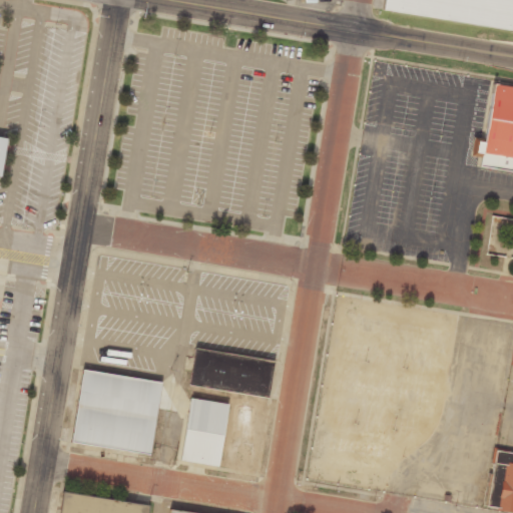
[(512,0),(382,0),(381,8),(512,29),(512,0)]
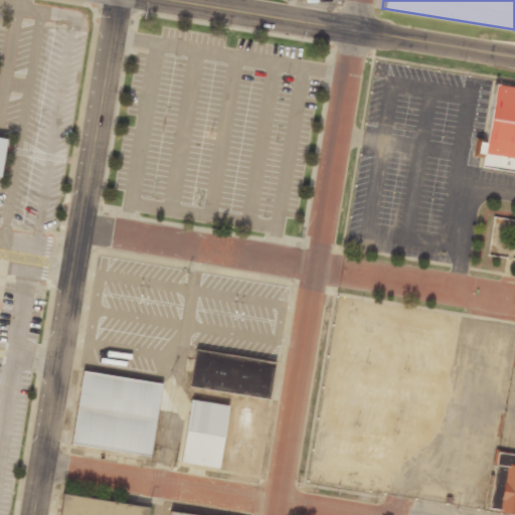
[(514,89),(493,86),(485,143),(474,141),(472,157),(482,159),(480,168),(514,173),(514,89)]
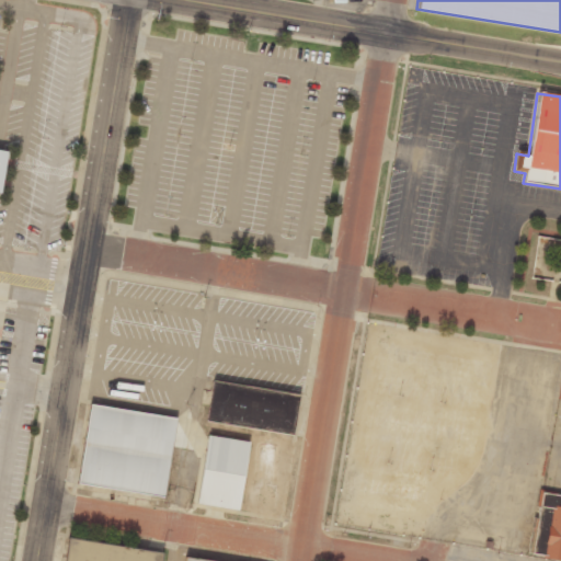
[(212,380),(206,419),(292,434),(298,395),(212,380)]
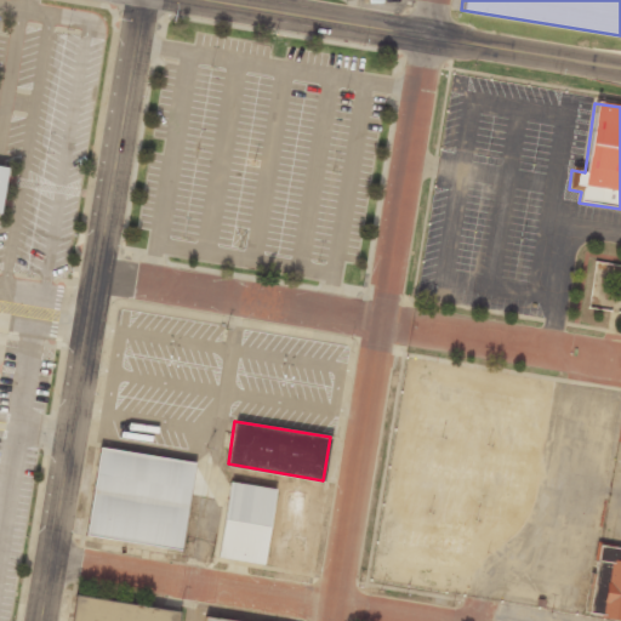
[(100,445),(86,534),(181,550),(194,462),(100,445)]
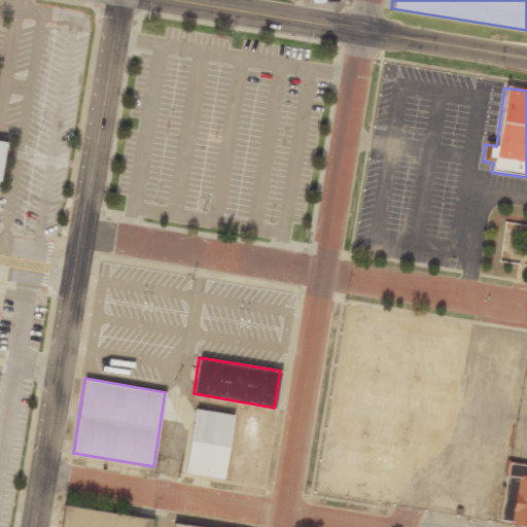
[(195,408),(235,414),(223,479),(184,472),(195,408)]
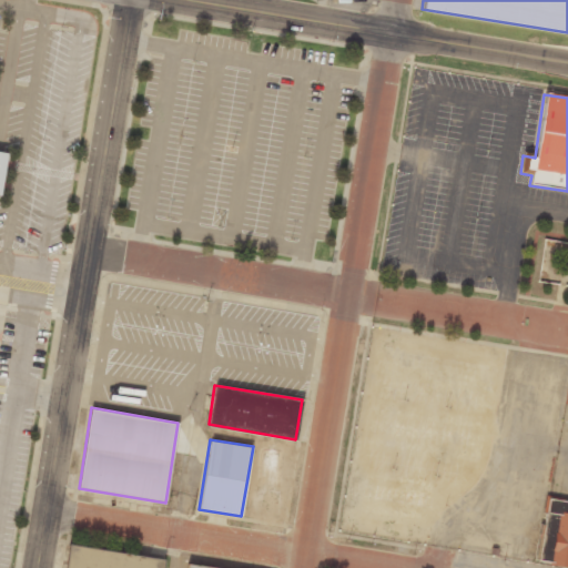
[(567,501),(547,498),(537,563),(567,567),(567,501)]
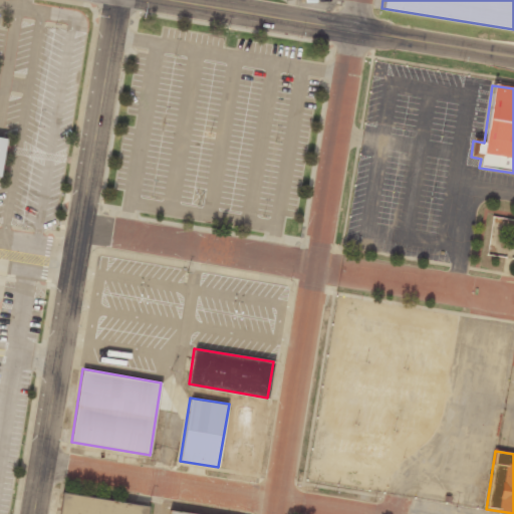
[(62,491),(58,513),(147,513),(149,505),(62,491)]
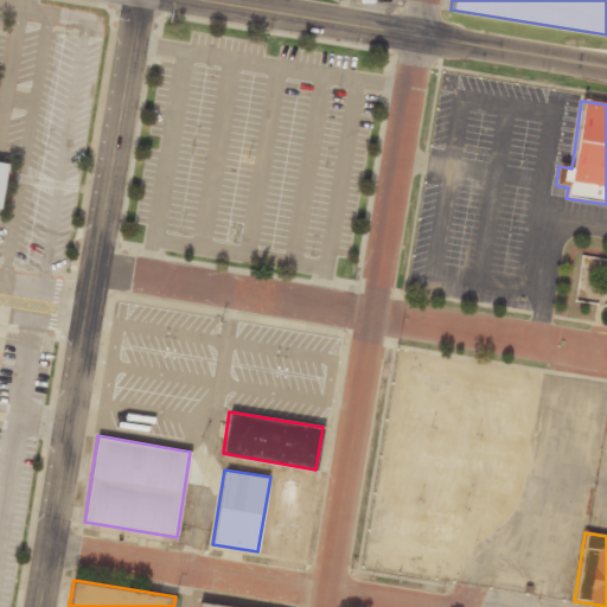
All buildings are outlined.
